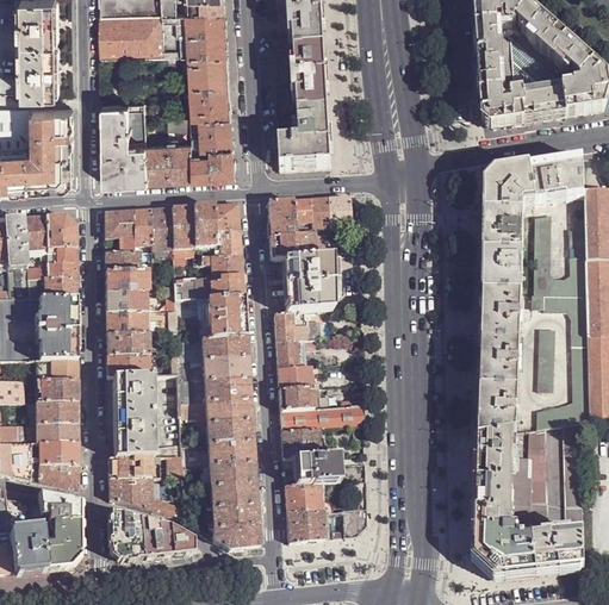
[(14,0),(16,38),(38,38),(38,39),(56,39),(56,16),(55,0),(14,0)]
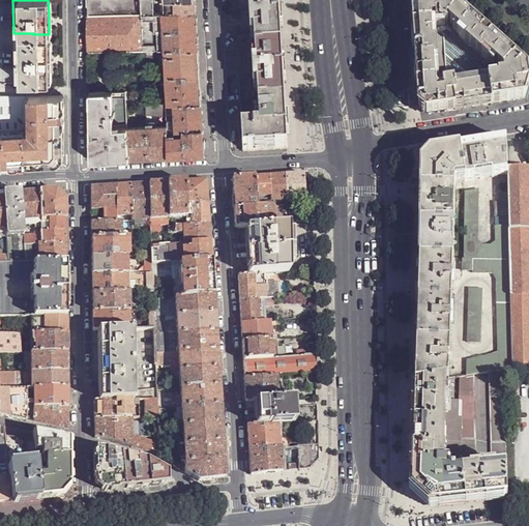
[(86,0),(87,18),(88,47),(144,46),(142,29),(141,10),(140,0),(86,0)]
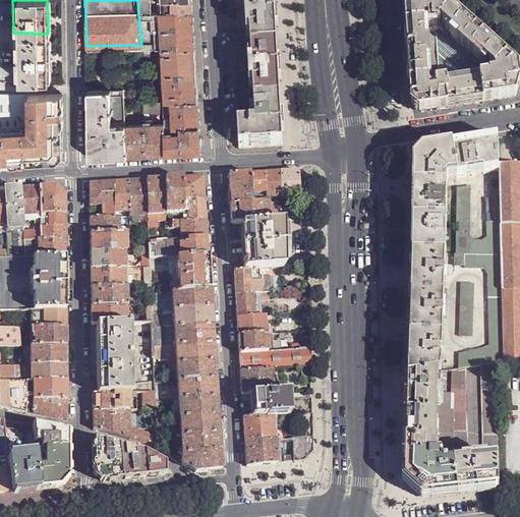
[(137,0),(138,10),(151,10),(150,0),(137,0)]
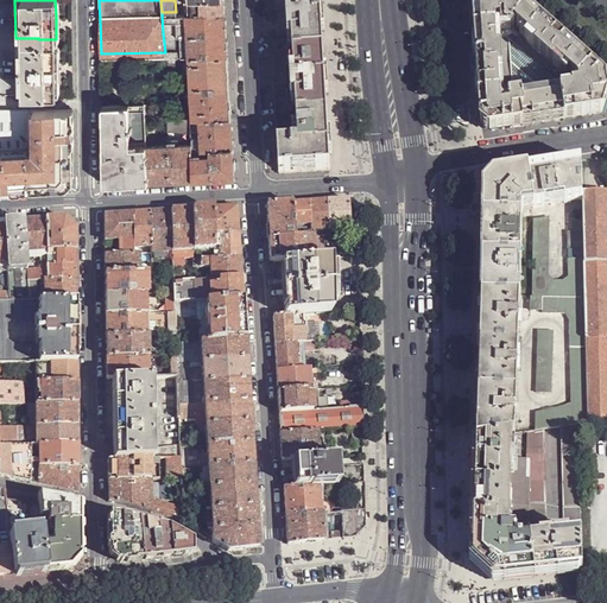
[(183,0),(184,11),(223,10),(223,0),(183,0)]
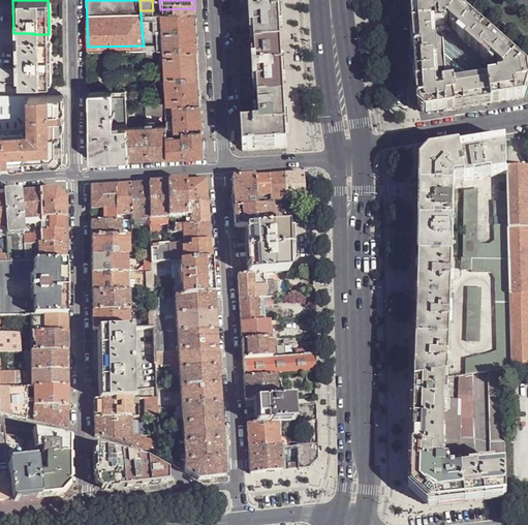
[(250,0),(251,7),(248,7),(249,29),(253,29),(254,44),(280,43),(278,16),(276,0),(250,0)]
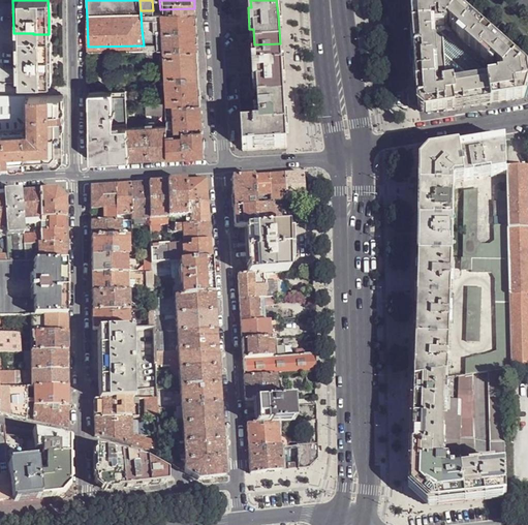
[(408,0),(412,56),(415,100),(426,109),(466,102),(522,93),(527,70),(527,66),(515,56),(485,28),(458,5),(452,0),(408,0)]
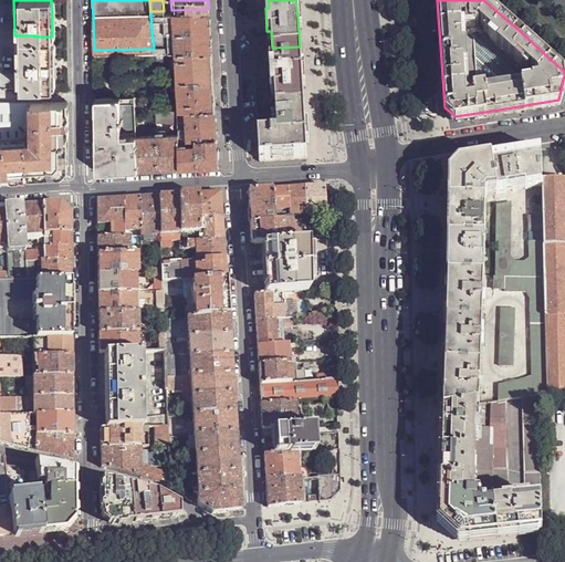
[(208,9),(171,10),(164,11),(150,11),(152,31),(164,30),(174,30),(209,29),(209,20),(208,9)]
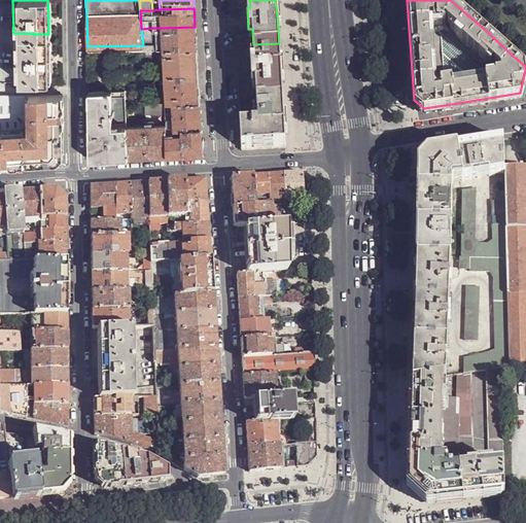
[(162,28),(163,45),(196,44),(196,35),(195,27),(162,28)]
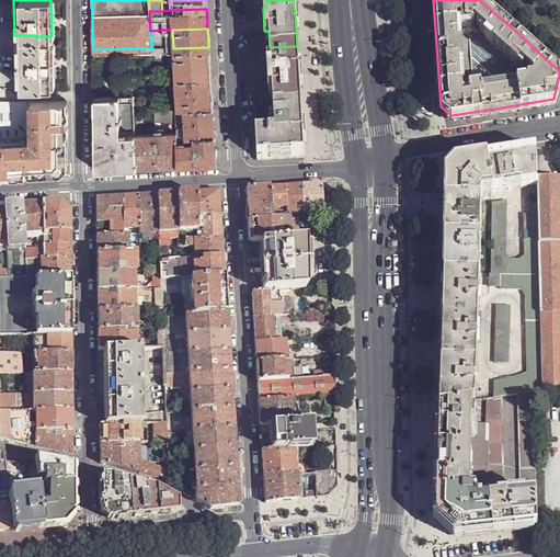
[(150,31),(152,48),(164,48),(162,30),(150,31)]
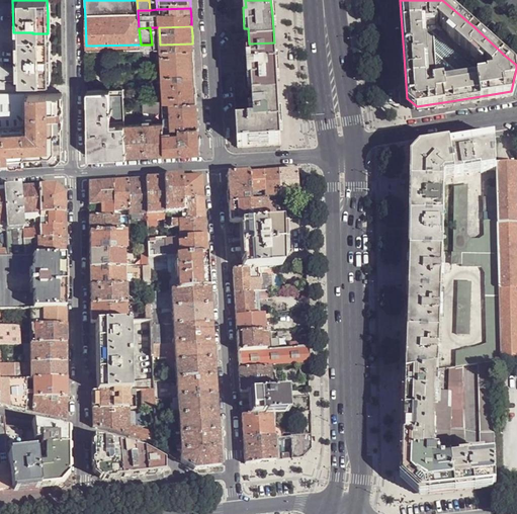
[(231,45),(246,44),(245,30),(230,31),(231,45)]
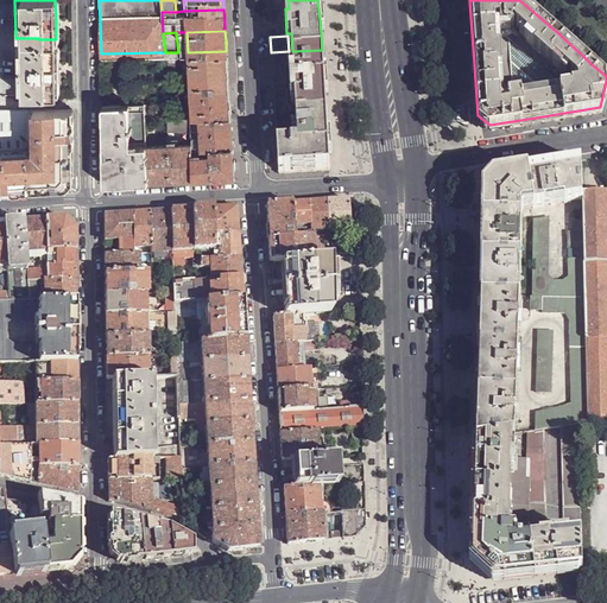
[(17,91),(57,90),(56,68),(56,39),(38,39),(38,38),(16,38),(17,91)]
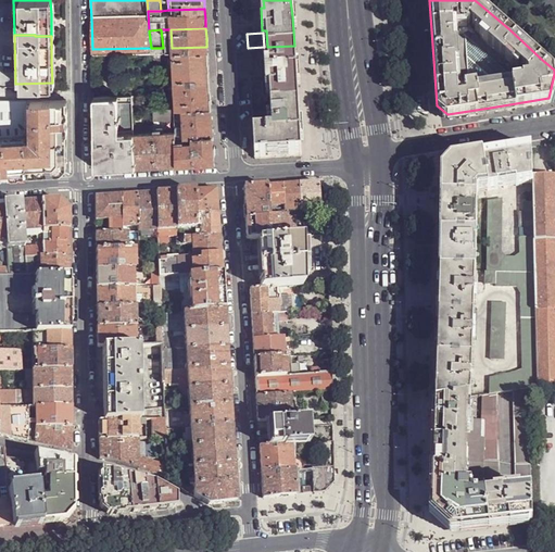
[(265,87),(269,87),(270,103),(298,102),(295,75),(294,46),(267,47),(267,63),(264,63),(265,87)]
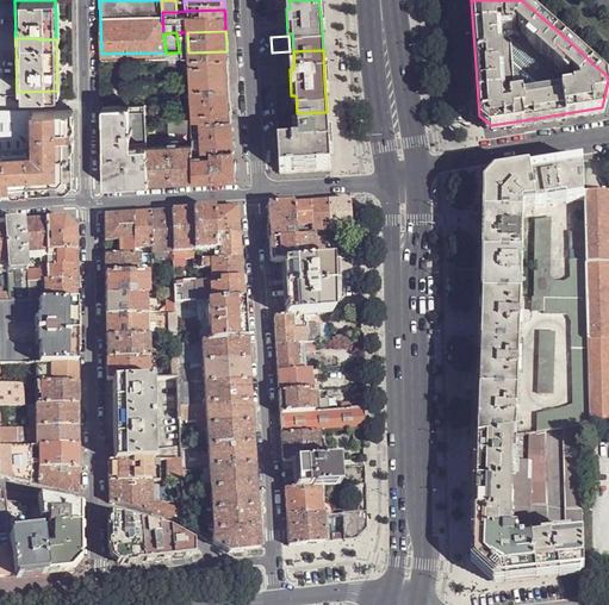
[(188,52),(192,116),(231,114),(229,80),(228,58),(227,51),(188,52)]
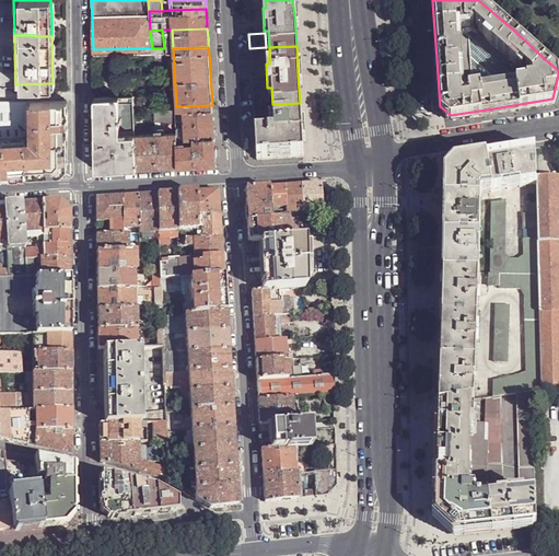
[(266,60),(266,47),(249,48),(251,60),(252,74),(263,73),(263,60),(266,60)]
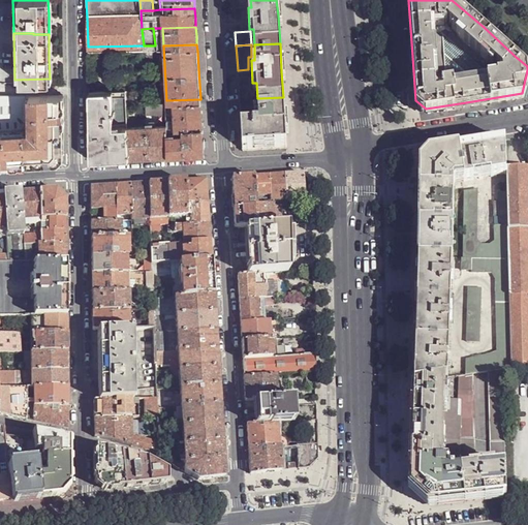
[(255,118),(254,98),(253,86),(250,86),(249,73),(238,74),(240,119),(255,118)]
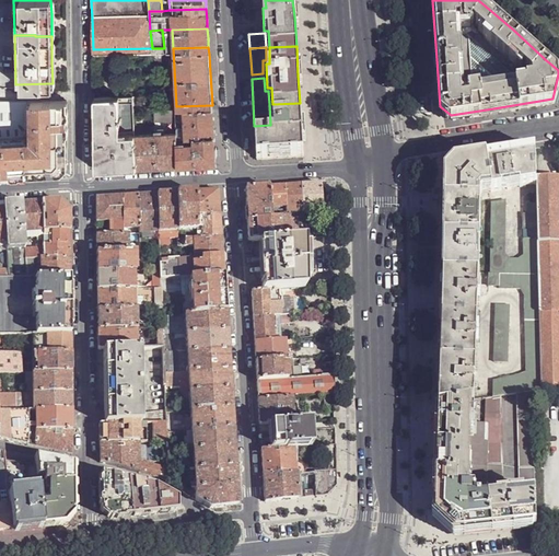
[(119,165),(137,164),(135,130),(131,93),(93,94),(94,119),(94,168),(119,165)]
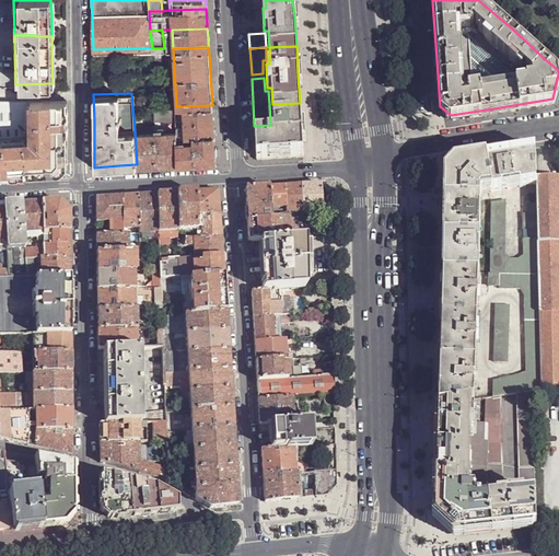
[(32,127),(31,97),(0,96),(0,137),(24,136),(32,127)]
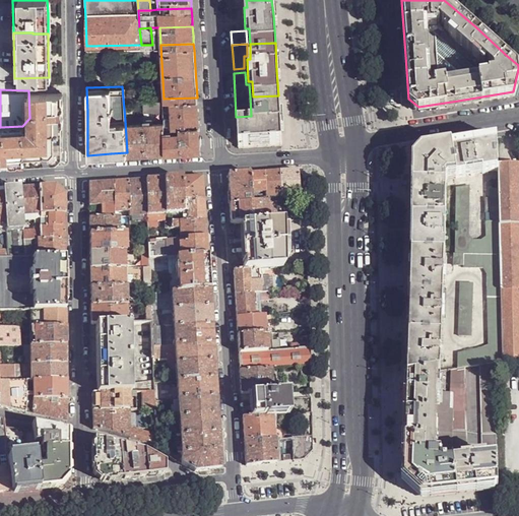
[(62,115),(61,89),(28,90),(29,118),(40,128),(62,128),(62,115)]
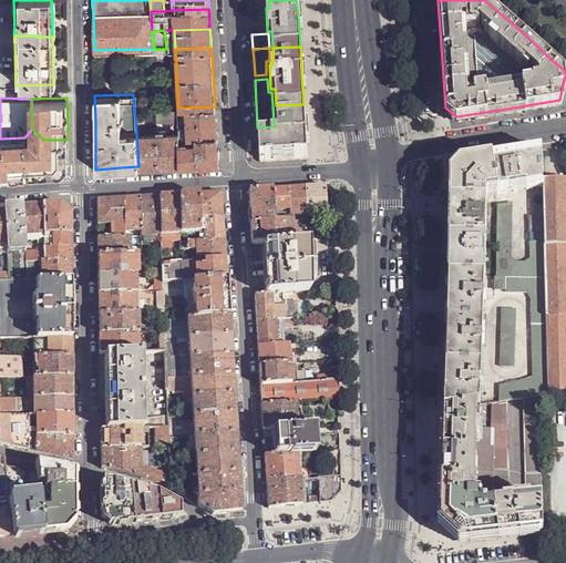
[(305,129),(304,104),(276,105),(277,131),(258,132),(259,159),(307,155),(305,129)]
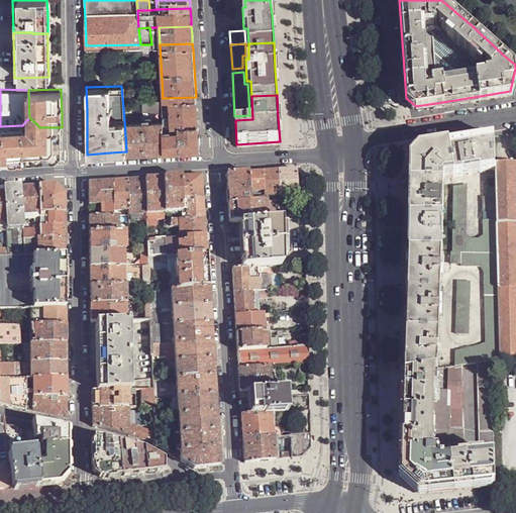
[(163,98),(161,98),(162,118),(163,123),(179,122),(185,122),(197,121),(197,116),(196,103),(196,97),(163,98)]
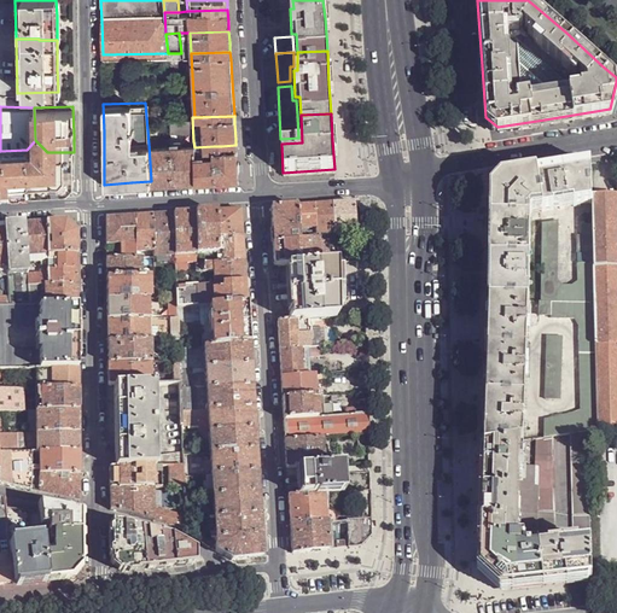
[(74,163),(74,152),(47,152),(35,140),(27,150),(29,188),(45,188),(68,186),(74,180),(74,163)]
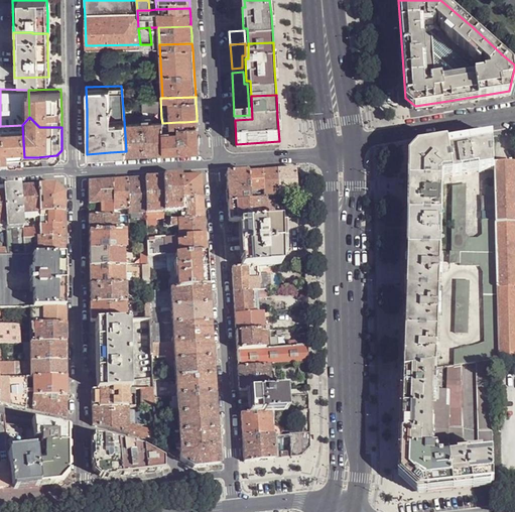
[(161,118),(143,119),(144,150),(155,149),(163,148),(162,123),(161,118)]
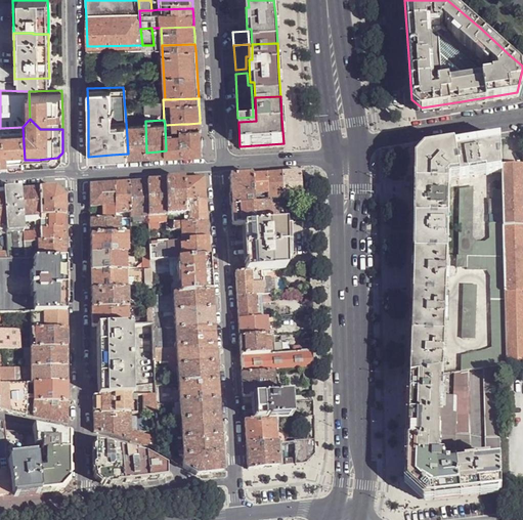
[(145,121),(126,122),(128,154),(139,153),(146,153),(145,121)]
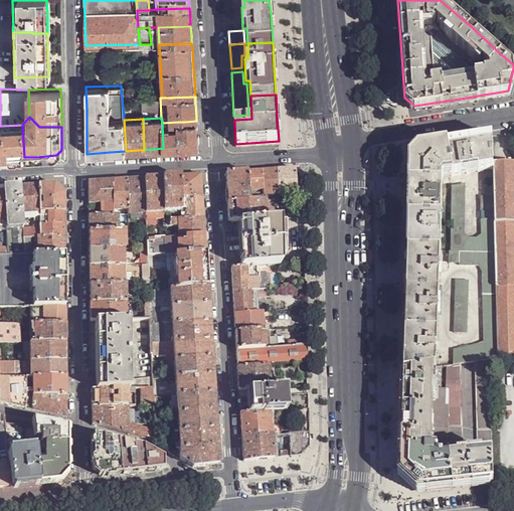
[(184,128),(179,128),(180,147),(187,147),(198,146),(197,134),(196,121),(184,122),(184,128)]
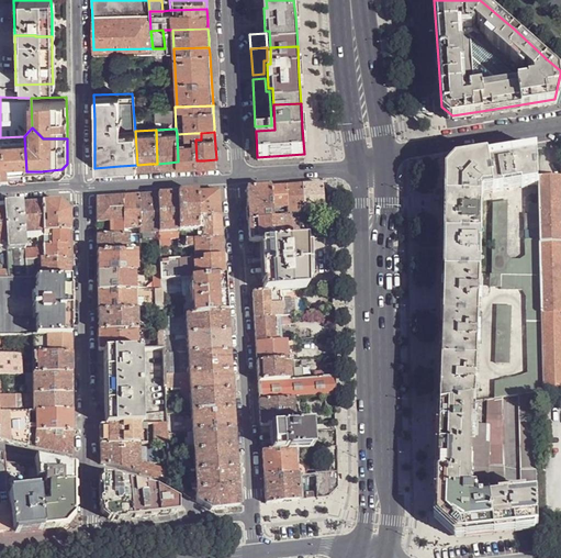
[(177,134),(178,162),(183,162),(197,160),(195,140),(194,133),(177,134)]
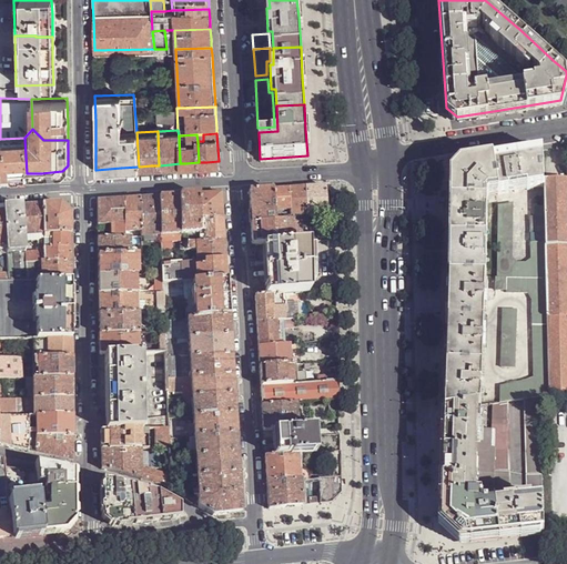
[(27,173),(24,138),(0,139),(0,175),(7,175),(27,173)]
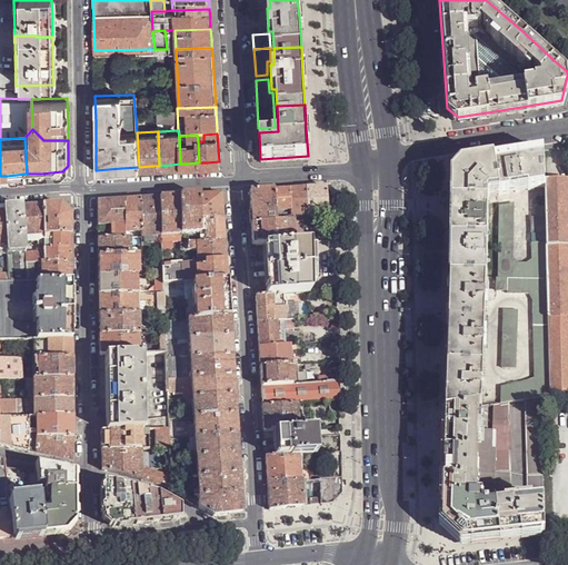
[(494,156),(499,191),(544,185),(544,178),(542,147),(494,156)]
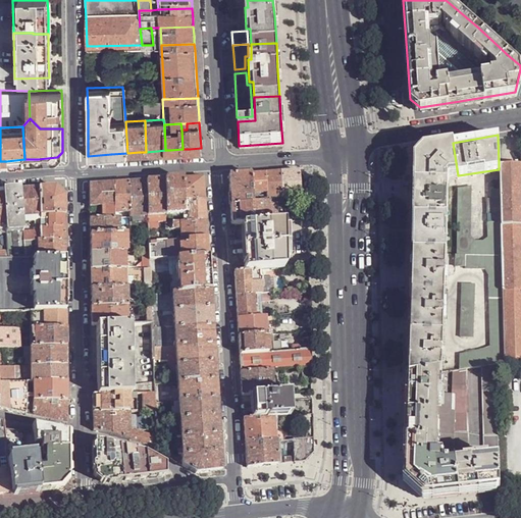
[(413,183),(446,183),(446,180),(448,177),(458,175),(453,143),(422,148),(413,157),(413,183)]
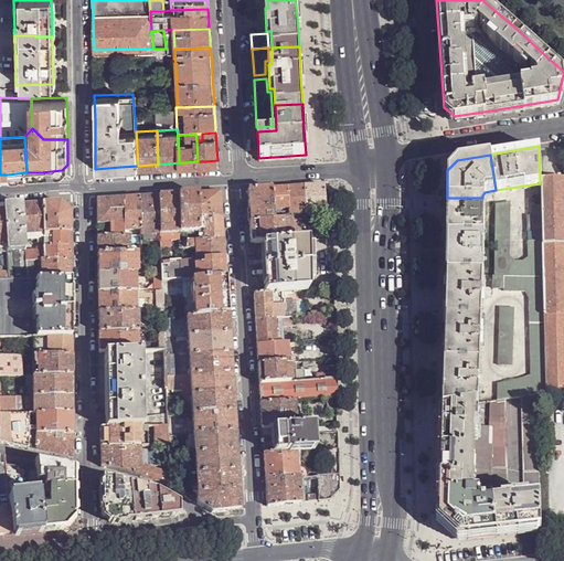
[(563,180),(563,177),(540,177),(540,183),(541,199),(543,274),(546,390),(563,387),(563,180)]
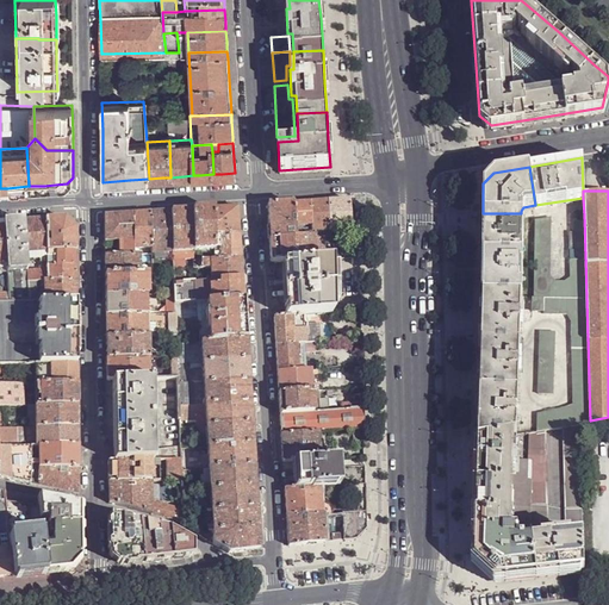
[(349,225),(348,195),(333,197),(329,197),(327,197),(329,226),(349,225)]
